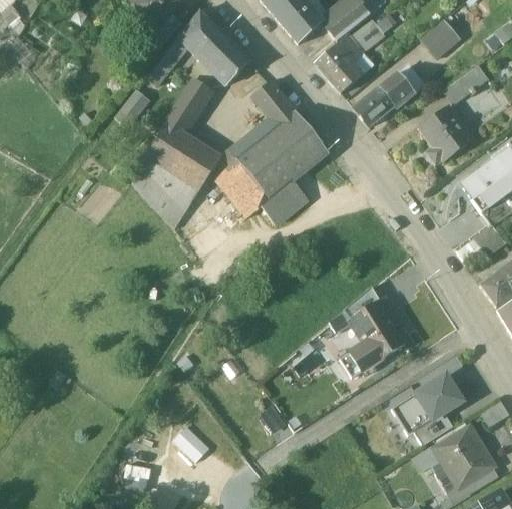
[(13,22),(25,10),(16,0),(0,0),(0,19),(6,14),(13,22)]
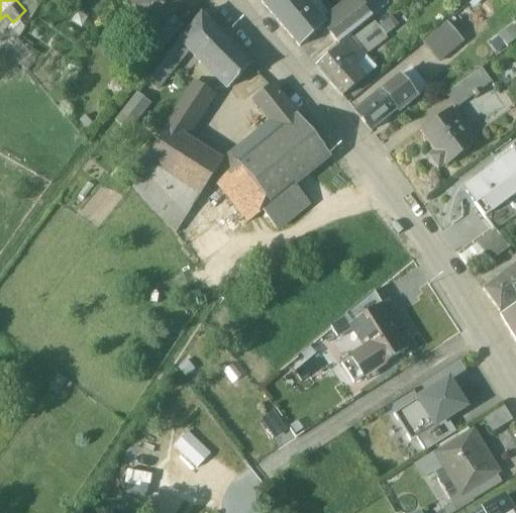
[(136,0),(158,22),(159,23),(173,10),(183,0),(136,0)]
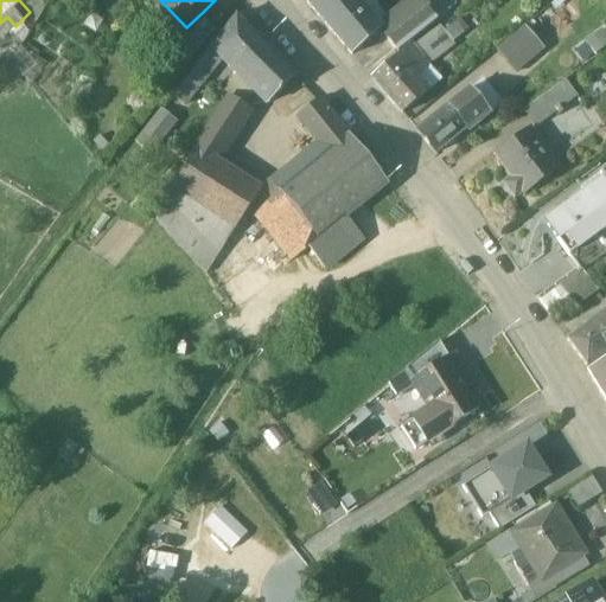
[(311,0),(353,51),(382,27),(383,26),(382,24),(362,0),(311,0)]
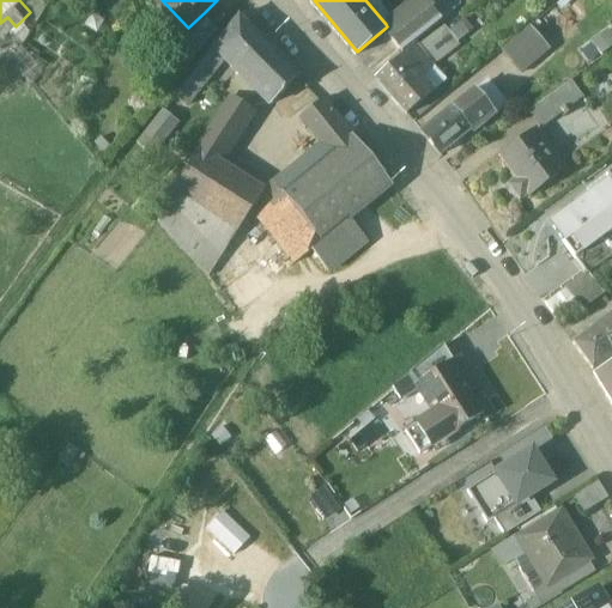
[(416,0),(386,24),(387,26),(386,28),(403,48),(442,17),(428,0),(416,0)]
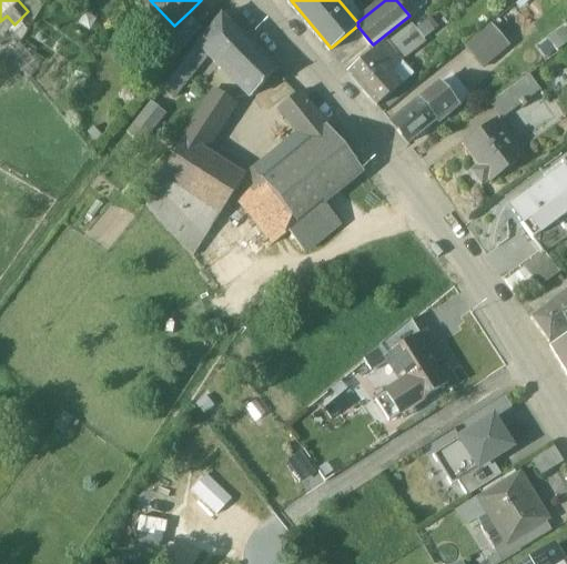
[(421,7),(415,0),(396,0),(409,16),(421,7)]
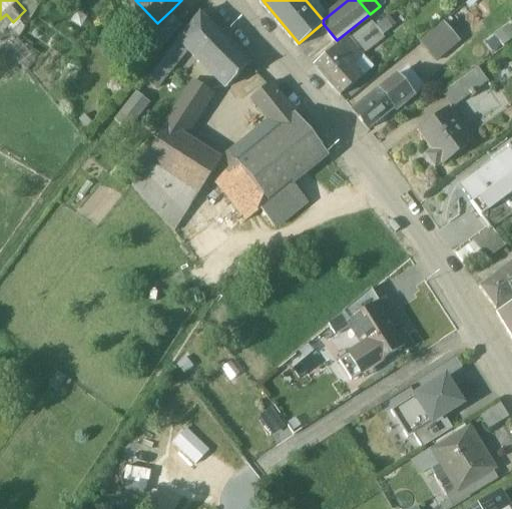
[(171,10),(157,23),(156,22),(143,34),(158,50),(181,21),(171,10)]
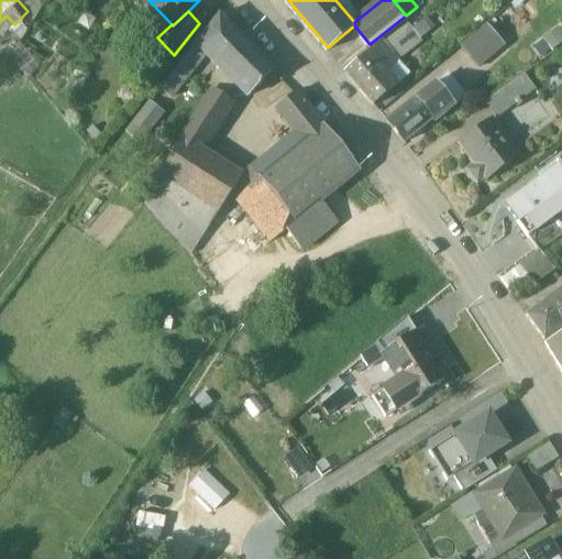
[(220,12),(199,39),(209,48),(220,61),(244,36),(220,12)]
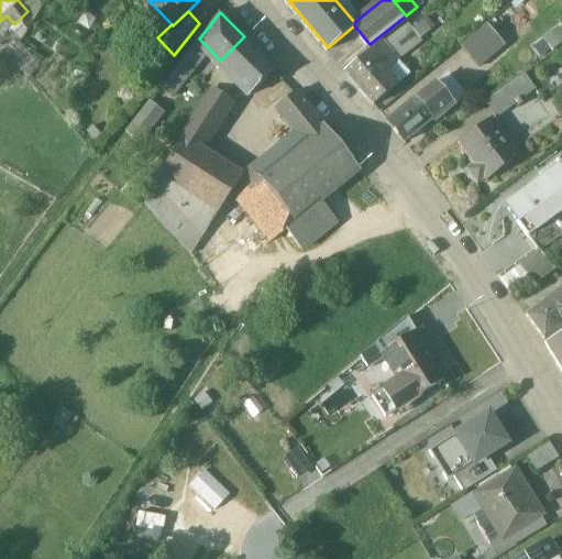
[(432,26),(423,17),(412,25),(421,35),(432,26)]
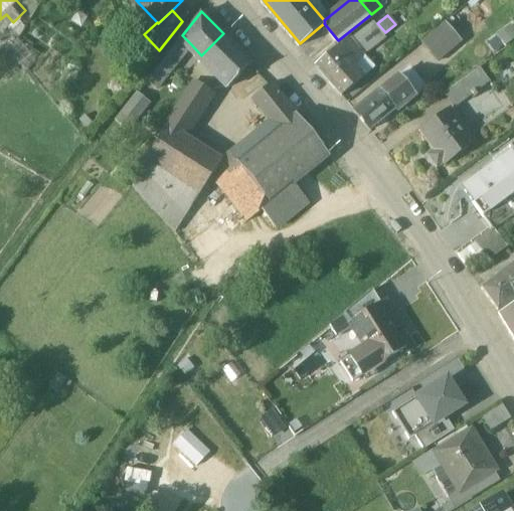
[(351,36),(363,51),(385,32),(377,23),(374,18),(351,36)]
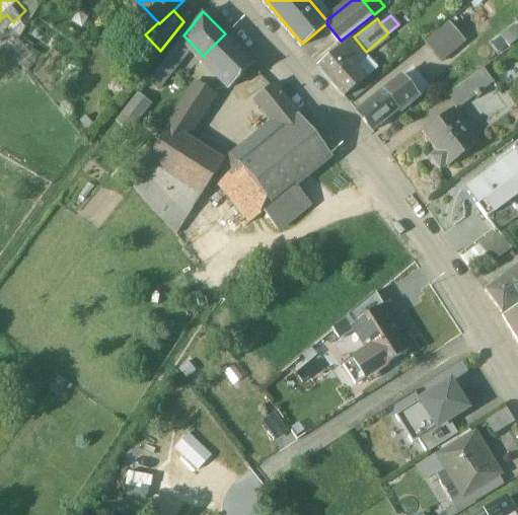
[(449,20),(427,39),(443,58),(464,40),(449,20)]
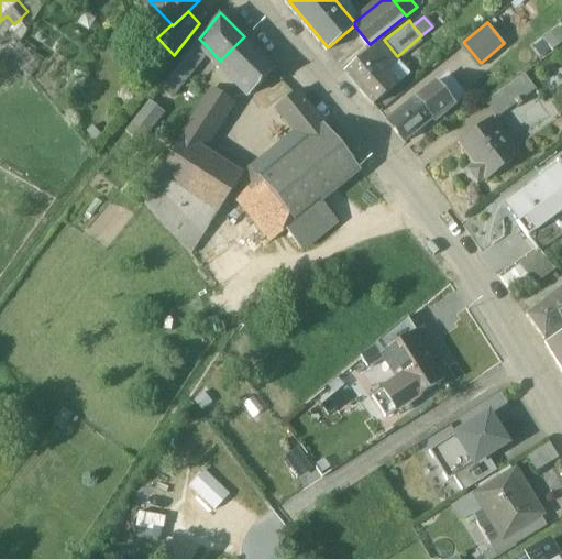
[(536,40),(543,52),(561,40),(561,24),(536,40)]
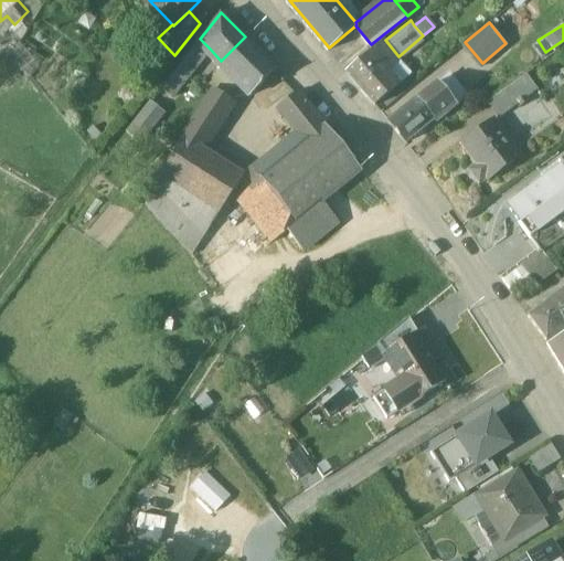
[(275,66),(245,36),(221,61),(251,91),(275,66)]
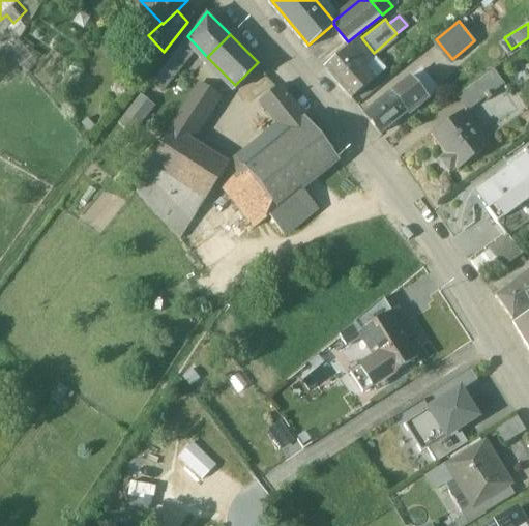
[(360,35),(350,44),(325,64),(353,95),(386,66),(374,53),(361,37),(360,35)]
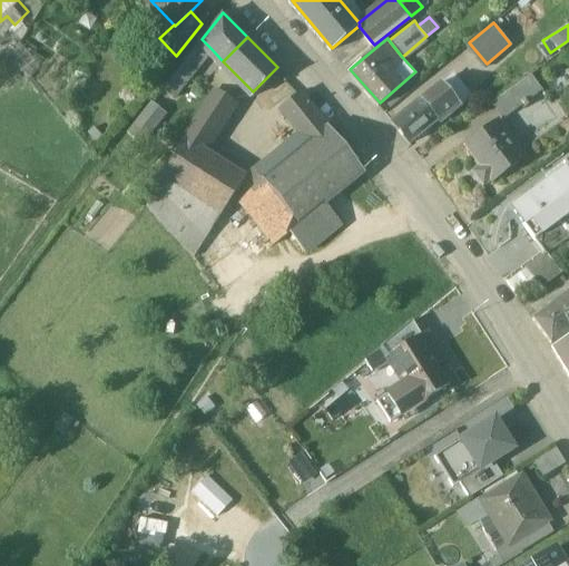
[(202,39),(166,84),(176,93),(212,49),(202,39)]
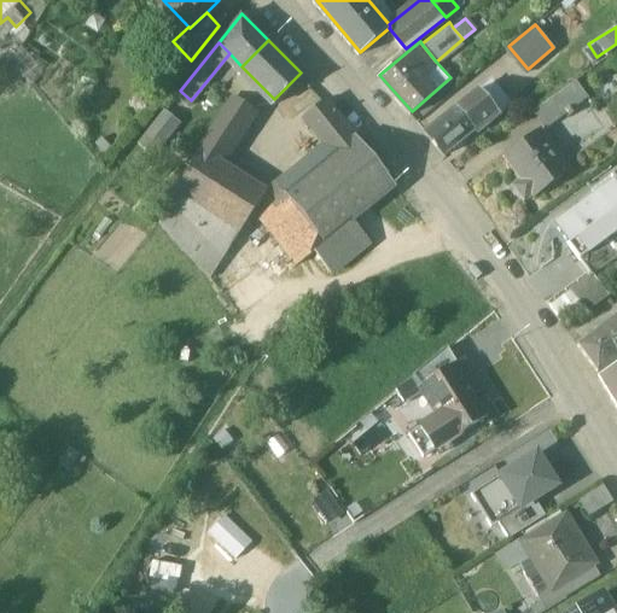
[(577,79),(534,110),(546,127),(589,94),(577,79)]
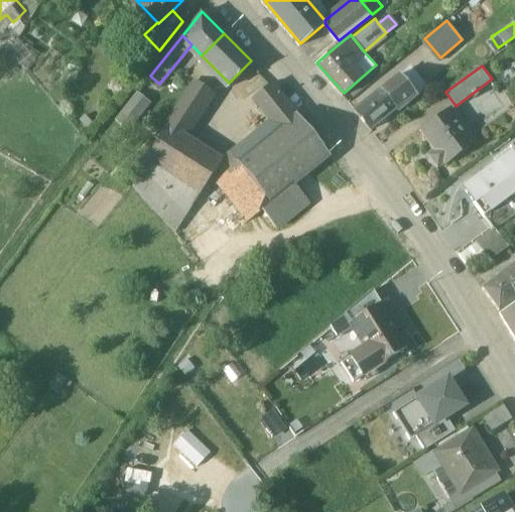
[(426,82),(413,67),(408,67),(399,74),(416,95),(425,88),(426,82)]
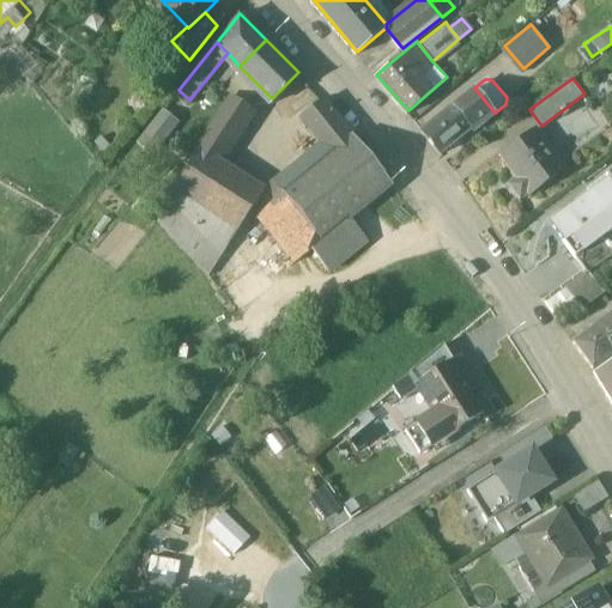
[(495,113),(474,87),(453,105),(471,127),(473,131),(495,113)]
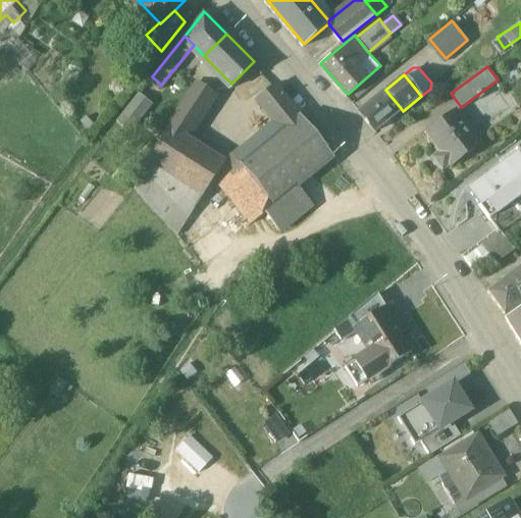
[(198,80),(162,136),(178,147),(188,133),(214,91),(198,80)]
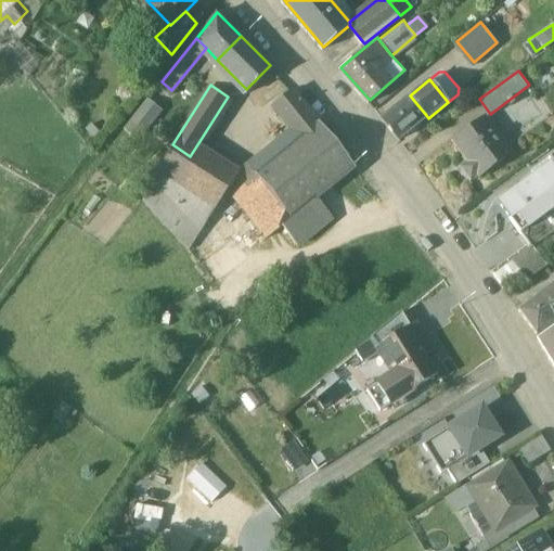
[(292,88),(270,104),(296,137),(318,119),(292,88)]
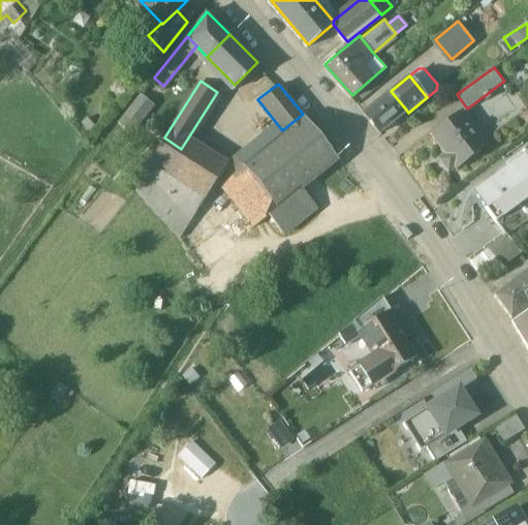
[(391,91),(365,112),(380,130),(406,110),(391,91)]
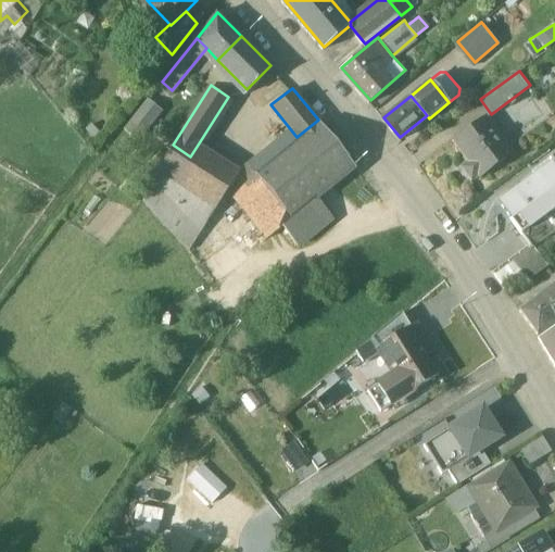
[(150,97),(124,128),(139,139),(164,108),(150,97)]
